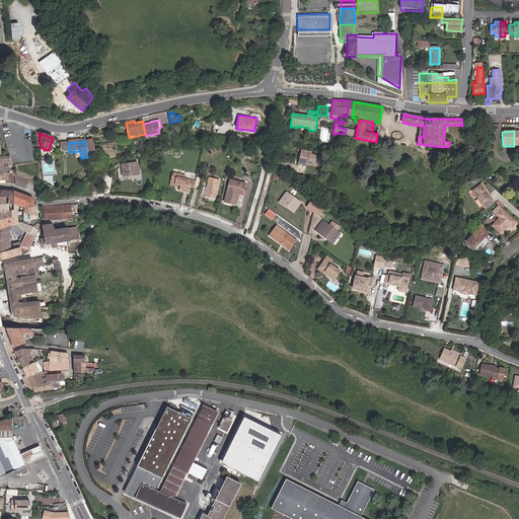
[(69,152),(68,144),(61,145),(62,153),(69,152)]
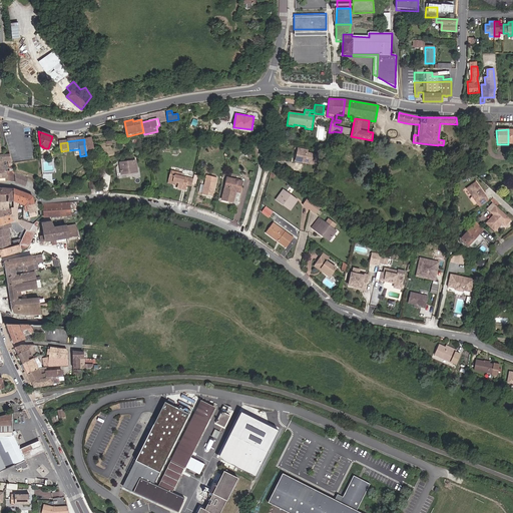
[(305,162),(295,160),(298,148),(296,148),(293,161),(304,164),(305,162)]
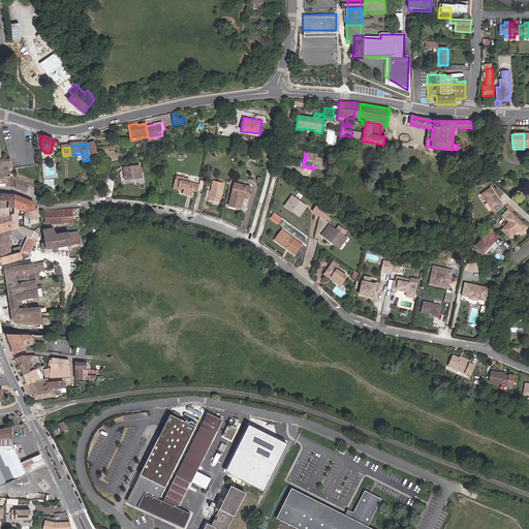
[(325,172),(328,160),(317,158),(317,156),(307,153),(304,165),(314,167),(313,169),(325,172)]
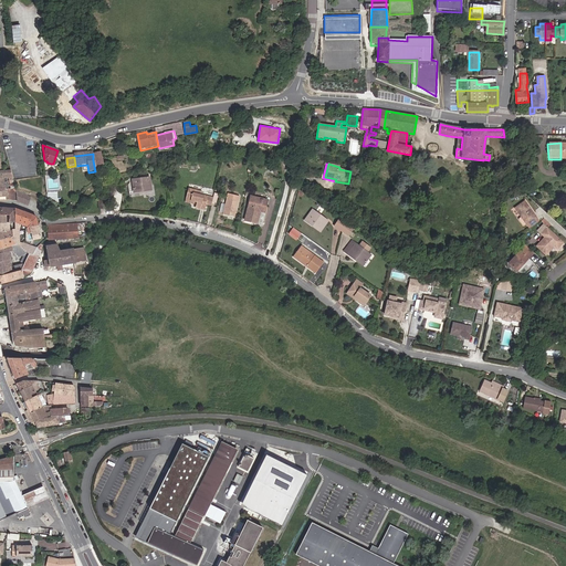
[(13,178),(9,178),(9,182),(10,188),(6,189),(8,196),(9,200),(17,200),(16,190),(13,178)]
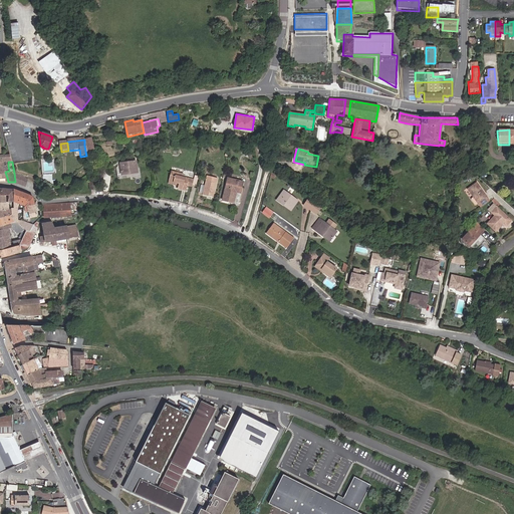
[(138,162),(121,164),(122,176),(139,174),(138,162)]
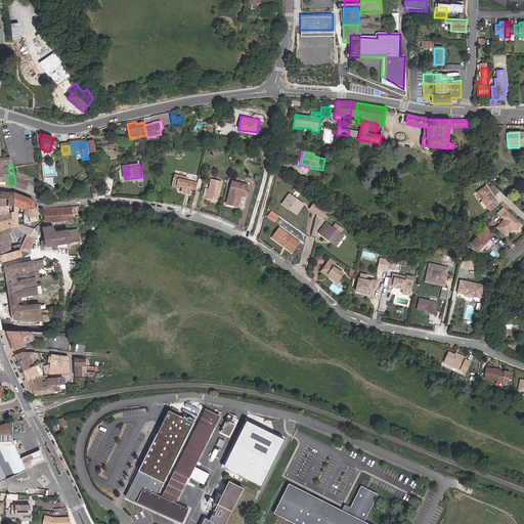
[(174,173),(172,183),(181,185),(183,186),(181,191),(189,193),(191,188),(197,189),(198,182),(187,179),(188,176),(174,173)]
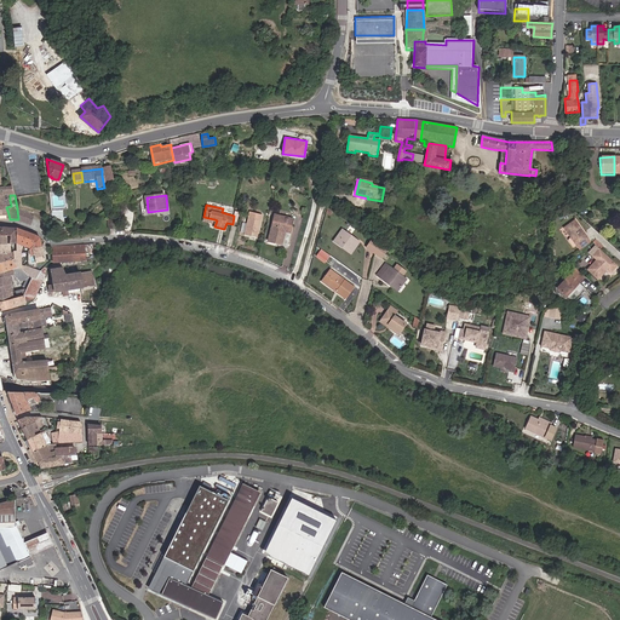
[(34,216),(17,208),(18,219),(22,222),(32,225),(34,216)]
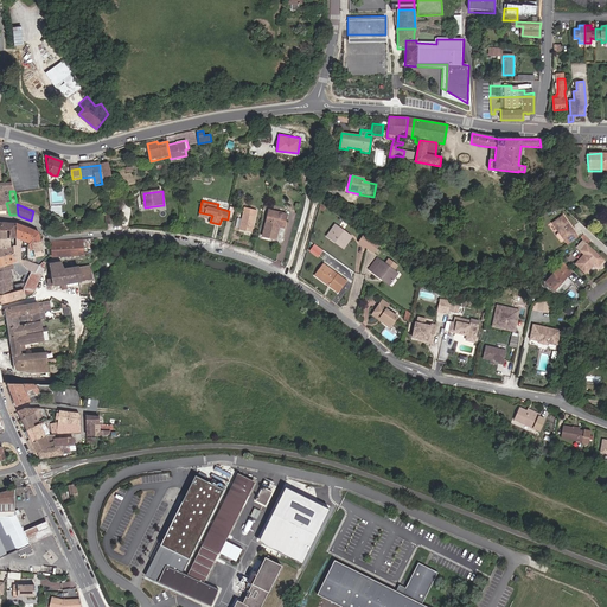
[(257,210),(246,206),(243,218),(238,217),(236,227),(241,228),(241,229),(253,232),(257,210)]
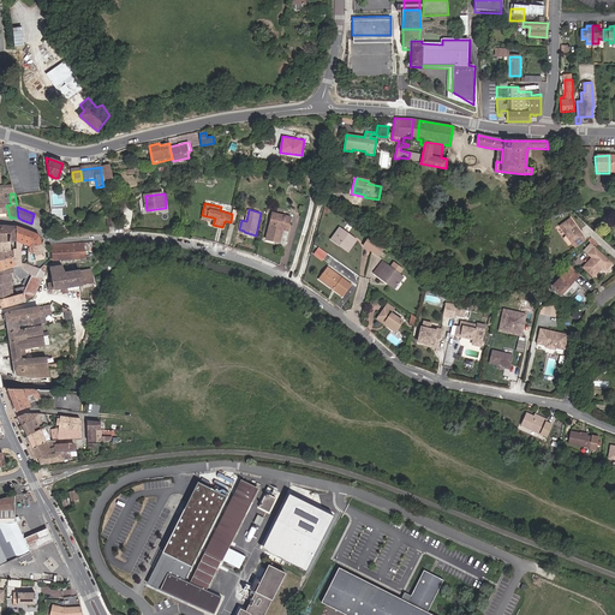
[(287,231),(290,222),(287,222),(288,216),(273,214),(267,239),(280,242),(282,230),(287,231)]
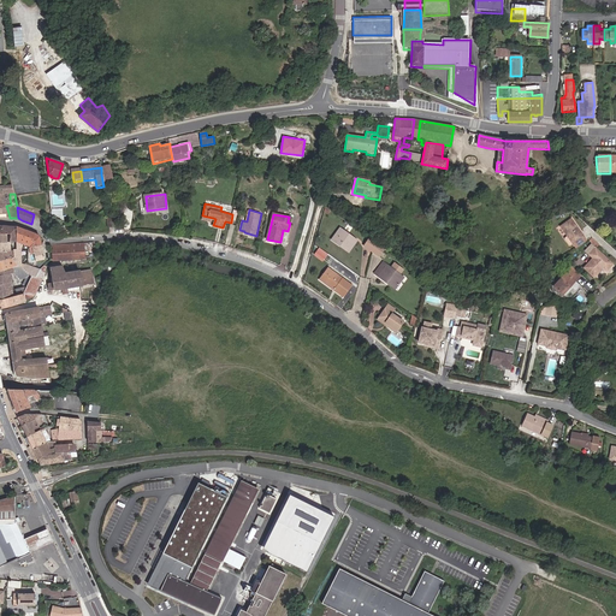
[(581,237),(569,219),(560,226),(566,236),(570,243),(572,244),(581,237)]
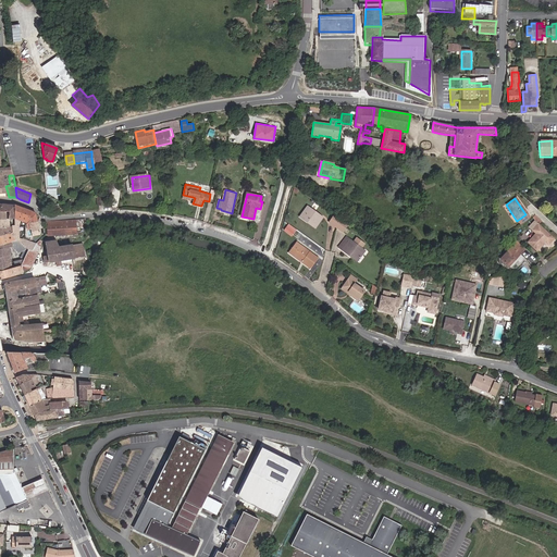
[(0,211),(1,211),(14,213),(15,206),(4,203),(0,203),(0,211)]
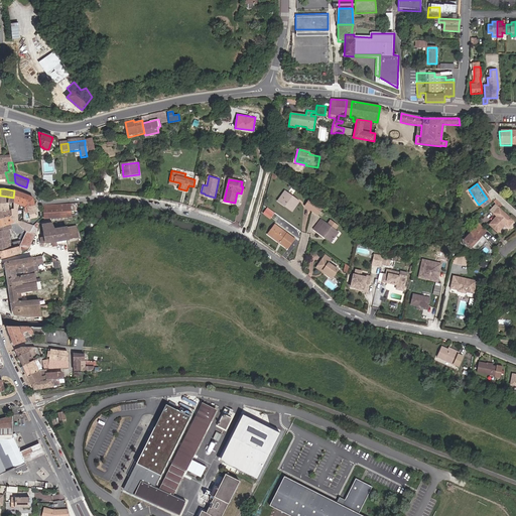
[(26,206),(25,208),(27,208),(27,212),(28,212),(30,219),(37,218),(33,199),(32,197),(24,195),(14,190),(13,198),(12,202),(13,210),(10,210),(11,218),(10,218),(15,223),(16,223),(17,222),(15,204),(15,202),(26,206)]
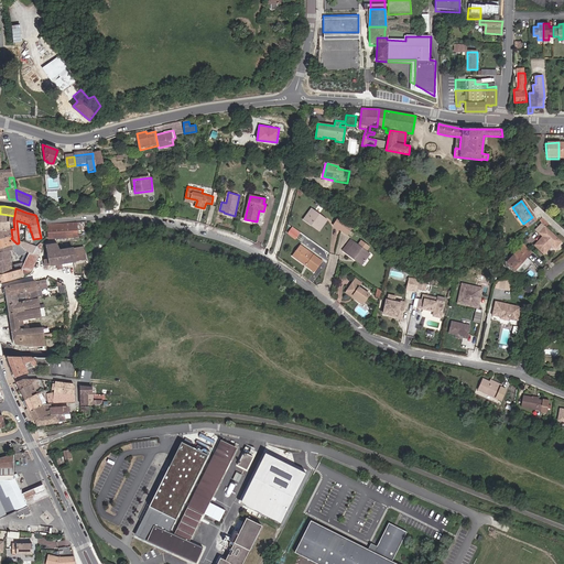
[(304,221),(312,227),(313,225),(321,230),(327,221),(312,210),(304,221)]
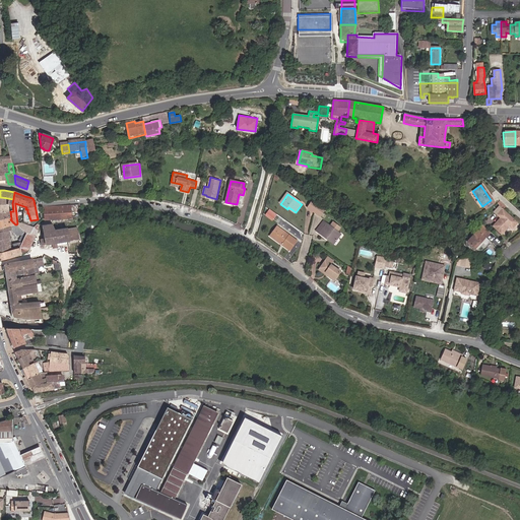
[(324,211),(312,202),(308,209),(320,218),(324,211)]
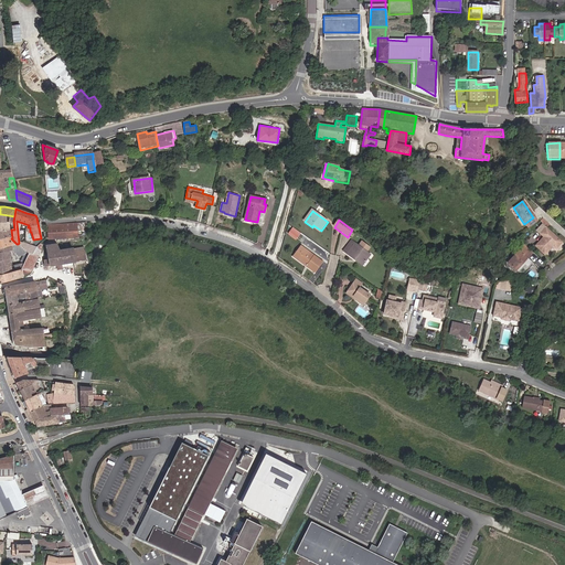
[(0,231),(11,230),(14,230),(13,221),(0,222),(0,231)]
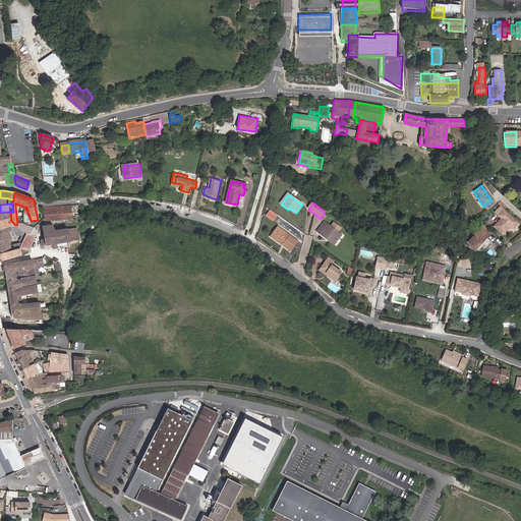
[(45,221),(71,219),(70,206),(45,207),(45,221)]
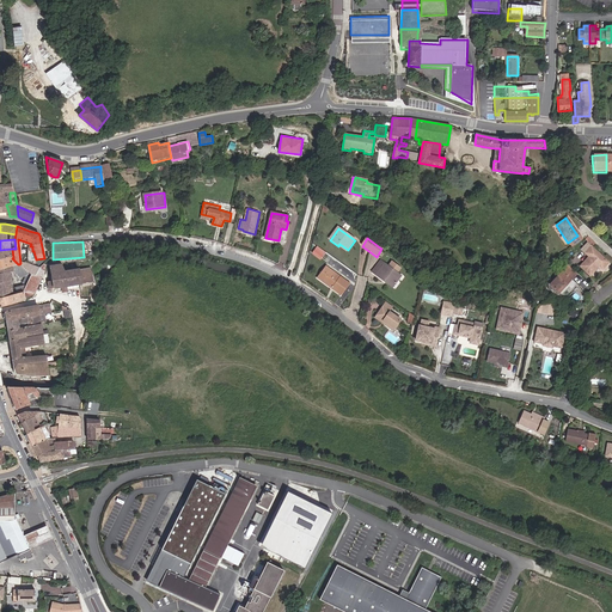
[(0,259),(12,258),(13,258),(12,249),(0,250),(0,259)]
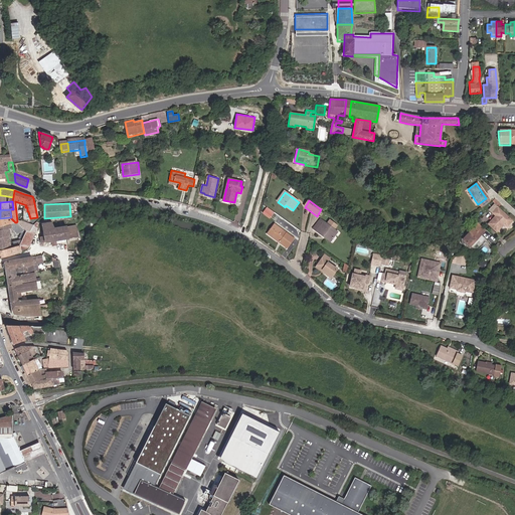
[(498,209),(493,215),(495,217),(488,225),(496,233),(504,224),(506,226),(511,221),(498,209)]
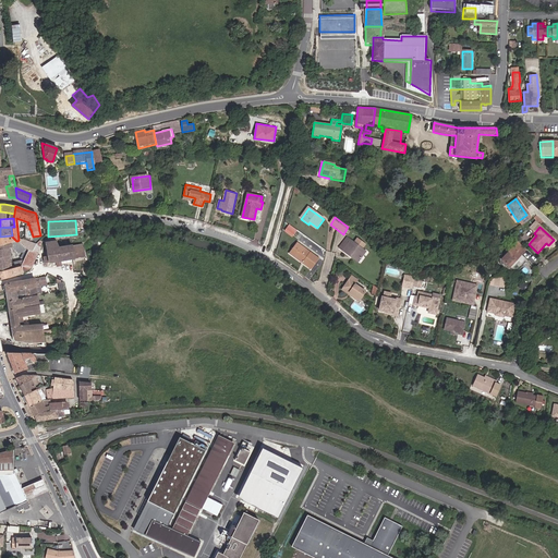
[(295,233),(289,228),(286,231),(292,238),(295,233)]
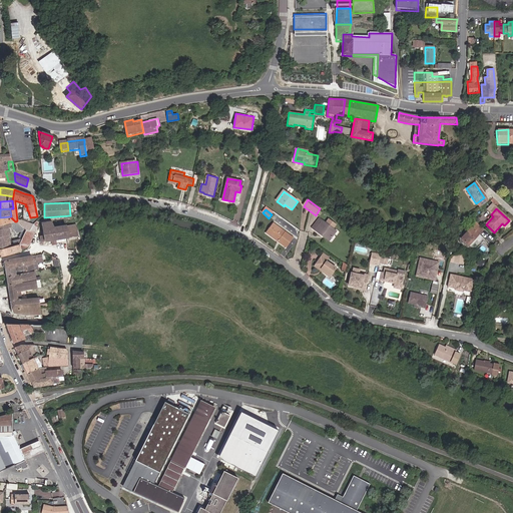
[(0,217),(0,224),(15,221),(10,216),(0,217)]
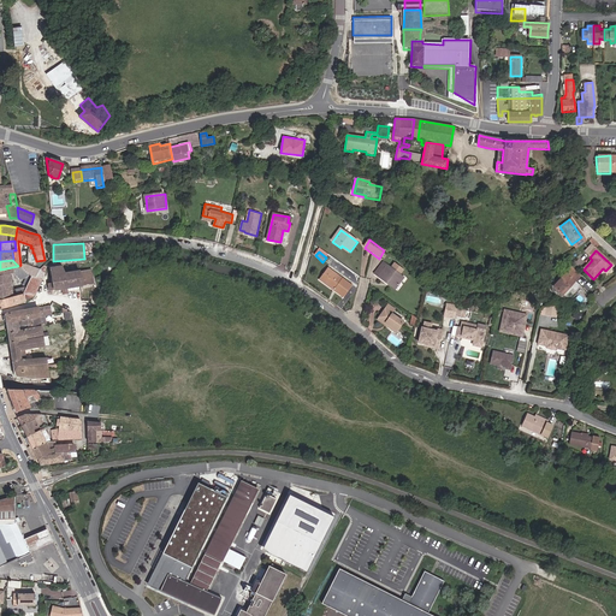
[(403,274),(395,268),(386,262),(378,274),(391,284),(392,282),(401,288),(408,278),(403,274)]
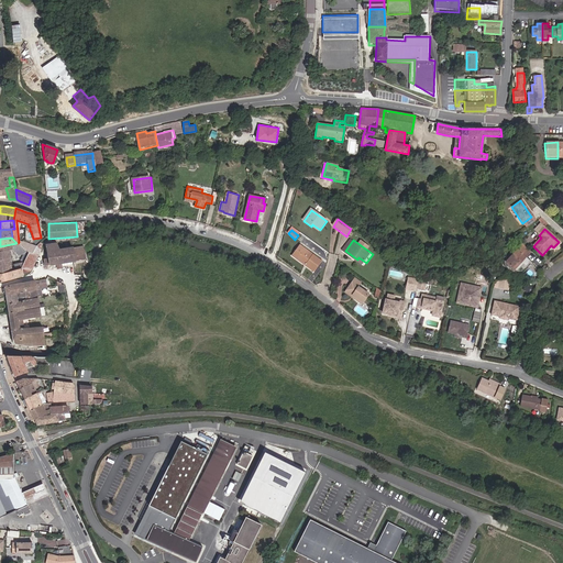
[(363,241),(361,245),(368,251),(372,246),(363,241)]
